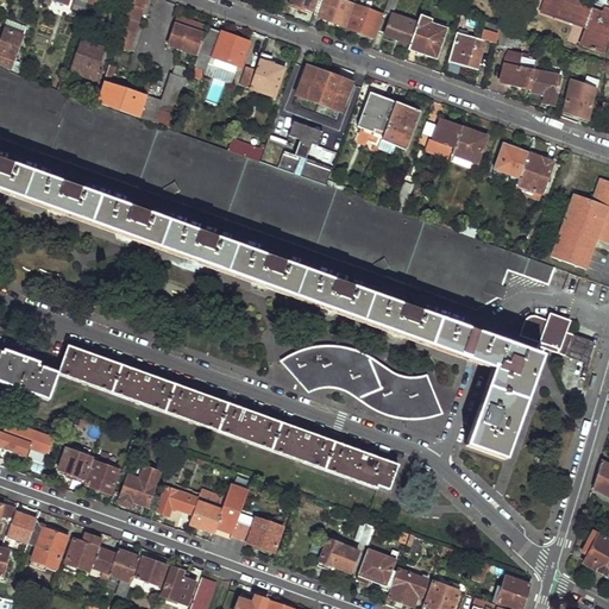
[(73,0),(71,7),(83,12),(87,1),(87,0),(43,0),(43,2),(49,5),(50,0),(73,0)]
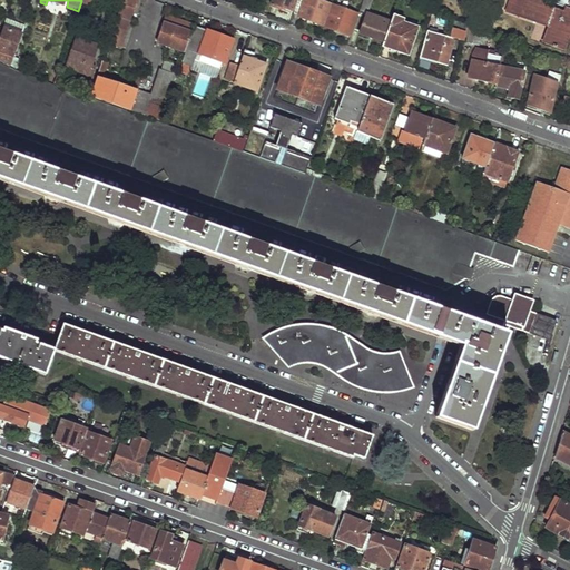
[(121,0),(108,43),(120,48),(135,0),(121,0)]
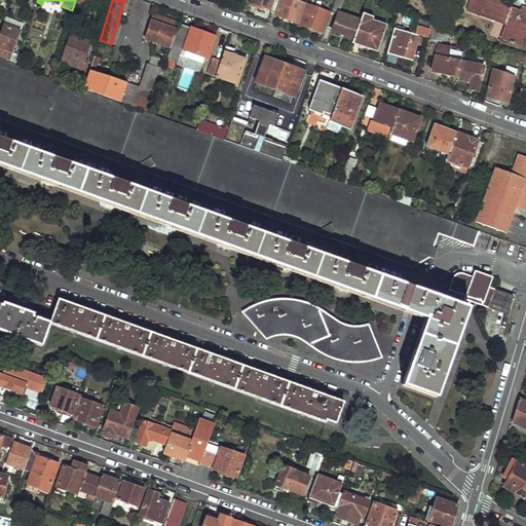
[(250,0),(249,5),(261,9),(262,7),(268,9),(271,0),(250,0)]
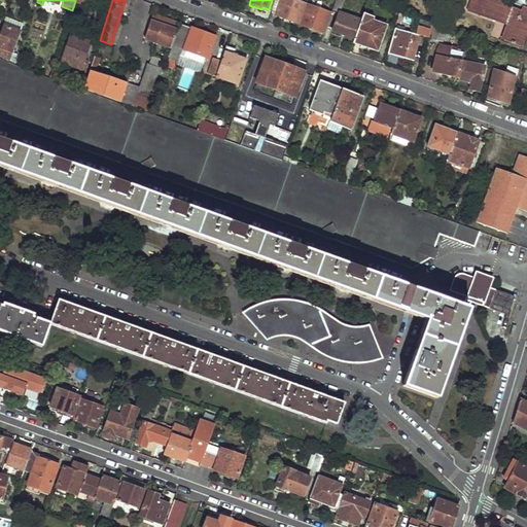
[(274,0),(271,11),(276,12),(276,13),(297,22),(305,3),(294,0),(274,0)]
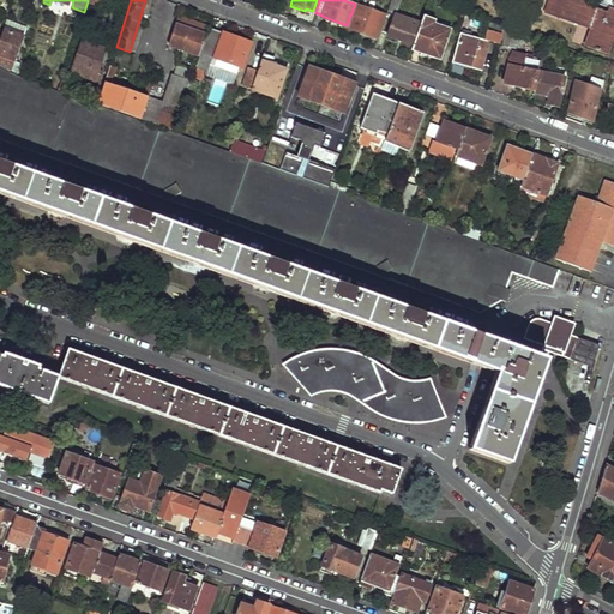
[(390,0),(386,12),(393,16),(395,16),(399,0),(390,0)]
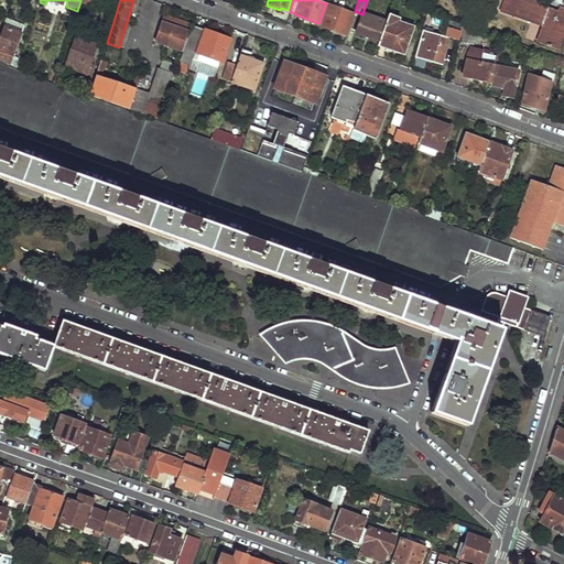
[(563,7),(545,0),(507,0),(505,9),(516,13),(517,10),(546,21),(539,42),(557,49),(563,34),(563,33),(563,7)]
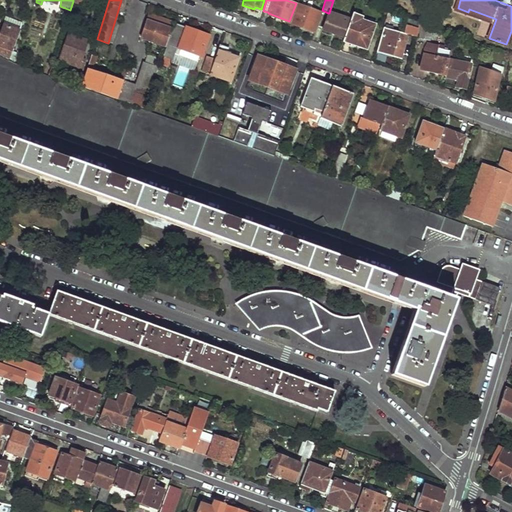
[(298,4),(291,24),(313,31),(319,11),(298,4)]
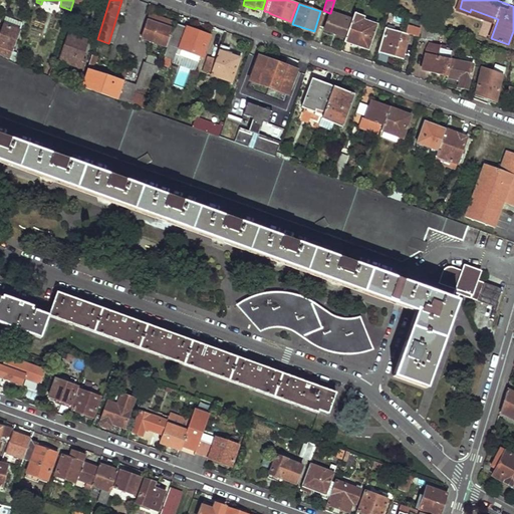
[(389,11),(388,16),(397,19),(399,14),(389,11)]
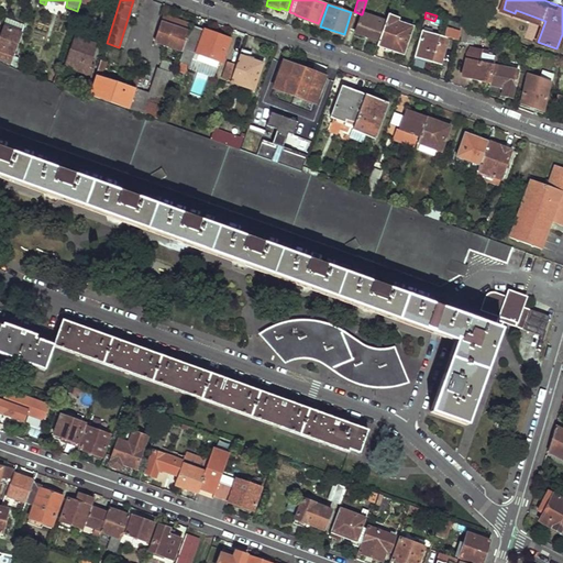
[(361,14),(354,32),(378,41),(384,22),(362,14),(361,14)]
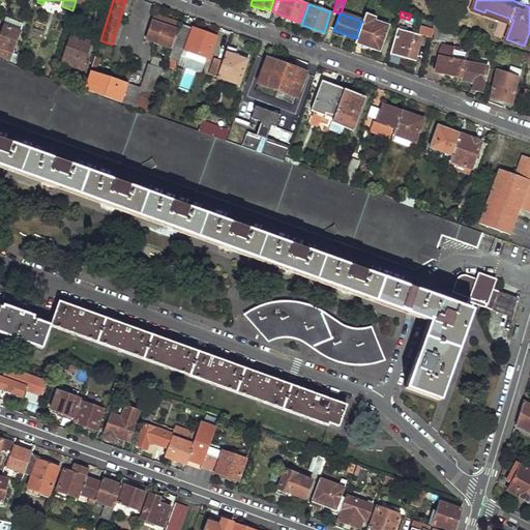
[(153,16),(151,22),(167,27),(169,21),(153,16)]
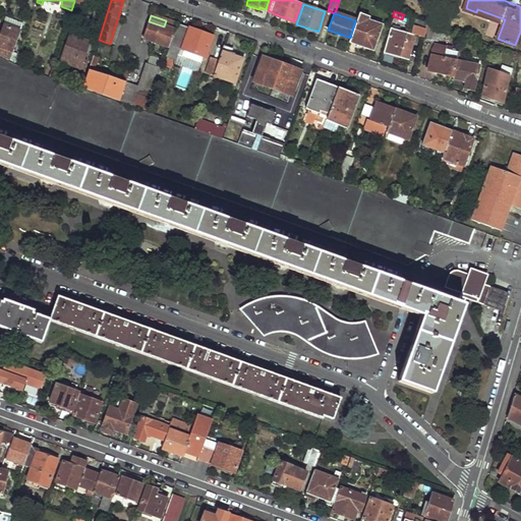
[(350,38),(349,42),(372,50),(381,25),(366,20),(357,16),(355,20),(350,38)]
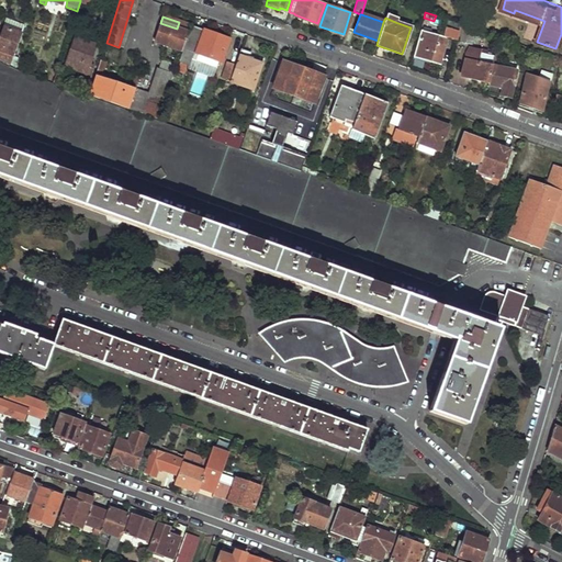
[(451,21),(447,37),(457,41),(460,24),(451,21)]
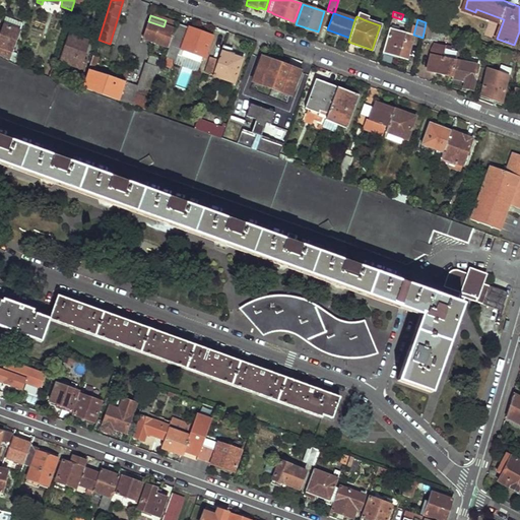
[(148,21),(142,41),(169,49),(177,24),(166,20),(164,26),(148,21)]
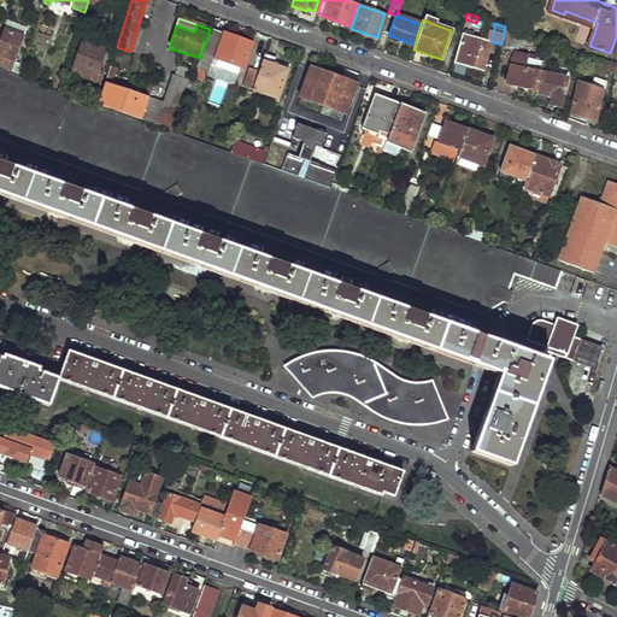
[(505,27),(501,45),(518,48),(522,33),(505,27)]
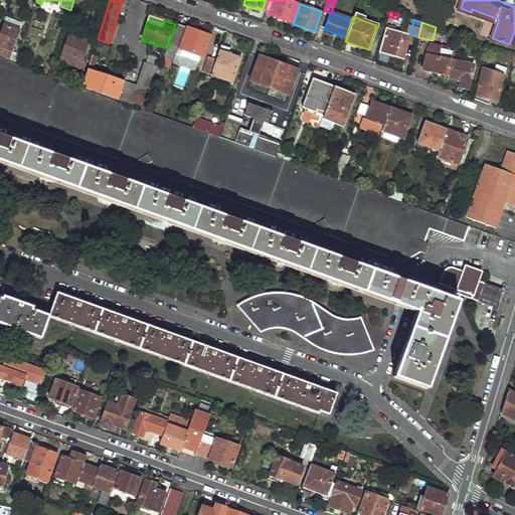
[(177,24),(166,57),(173,59),(177,48),(203,57),(210,36),(177,24)]
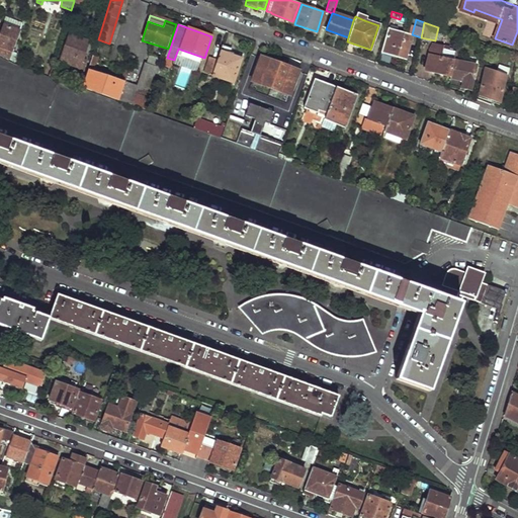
[(0,32),(0,56),(4,58),(5,53),(11,55),(11,54),(19,30),(3,25),(1,29),(0,32)]
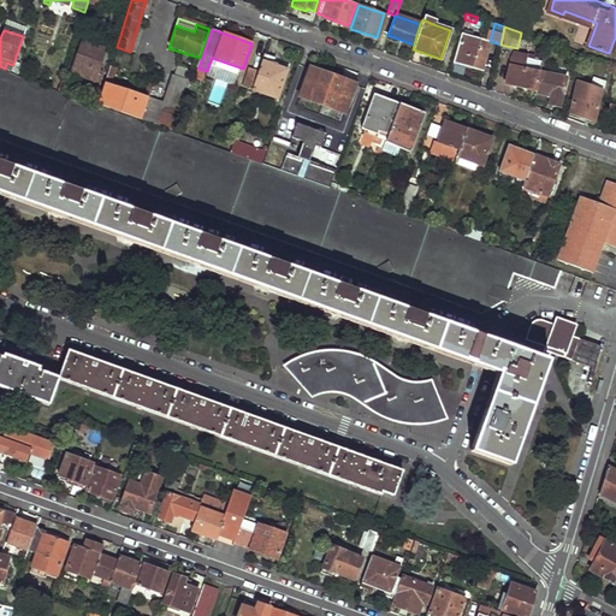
[(461,33),(452,63),(481,71),(490,41),(461,33)]
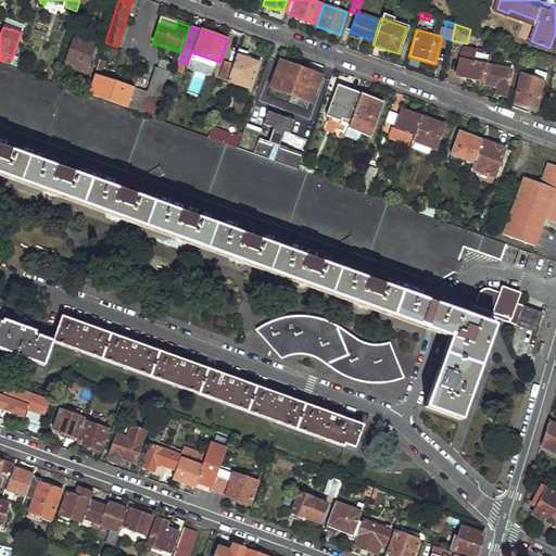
[(75,37),(65,65),(86,72),(96,45),(75,37)]
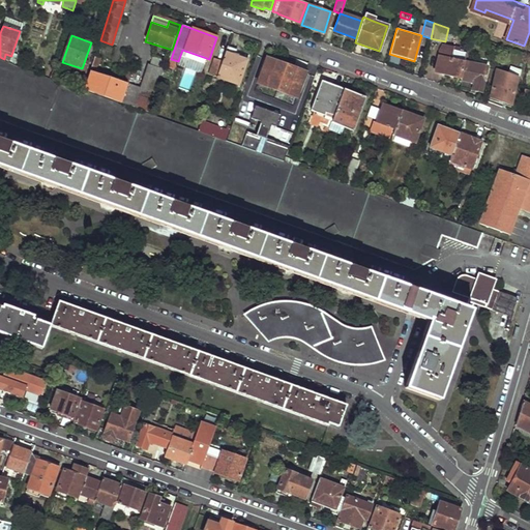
[(494,51),(502,54),(504,49),(495,45),(495,46),(494,49),(494,51)]
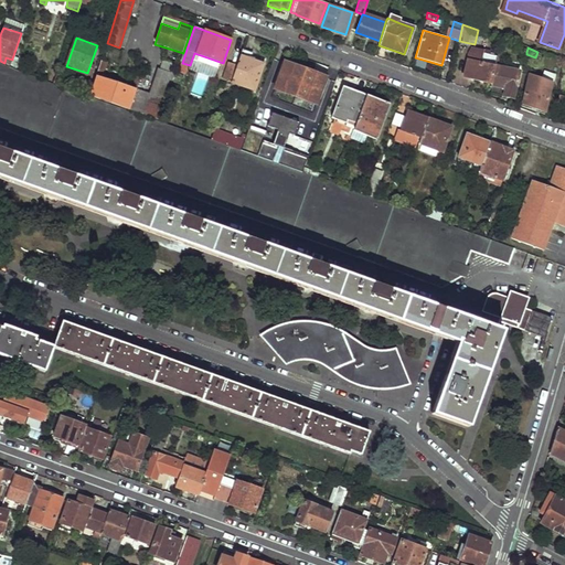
[(231,83),(227,92),(232,93),(235,84),(254,91),(264,61),(251,56),(252,53),(242,49),(236,65),(231,83)]
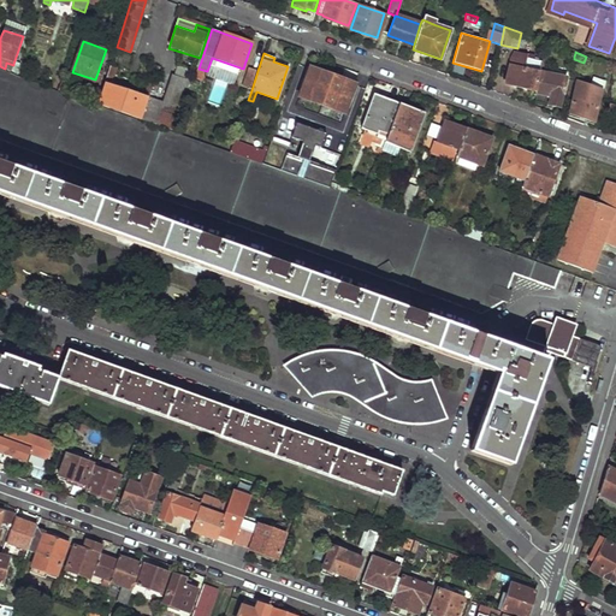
[(510,58),(505,82),(519,84),(519,87),(534,92),(539,71),(540,71),(543,61),(543,60),(516,54),(510,58)]
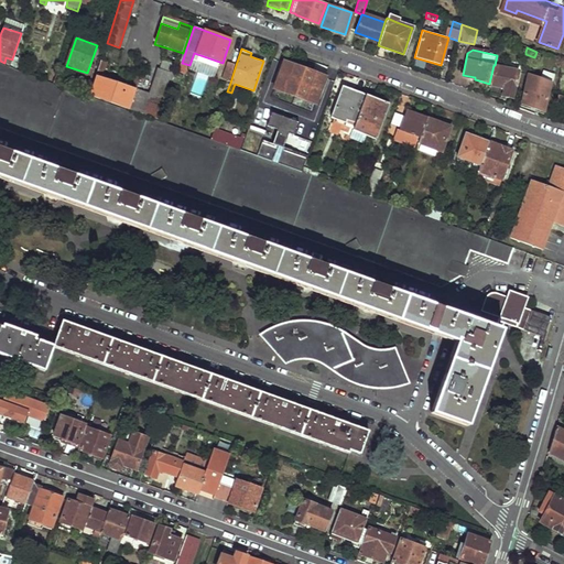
[(496,65),(490,88),(499,89),(498,95),(512,98),(518,69),(510,68),(511,64),(506,64),(506,67),(499,65),(501,57),(497,56),(495,65),(496,65)]
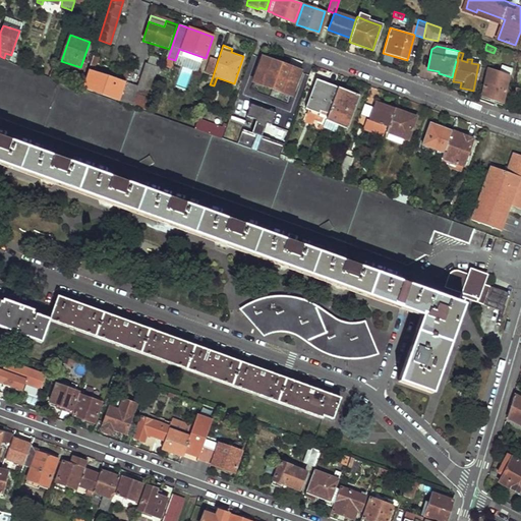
[(4,58),(3,59),(15,65),(18,56),(11,54),(11,55),(5,53),(4,58)]
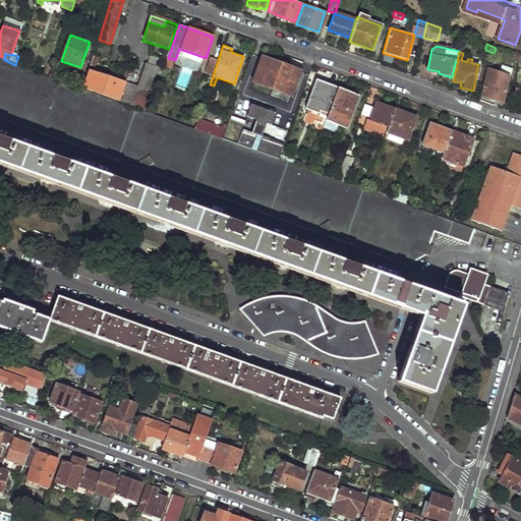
[(82,88),(120,101),(126,83),(130,68),(125,66),(123,72),(124,78),(123,82),(92,72),(94,68),(98,64),(100,58),(93,56),(82,88)]
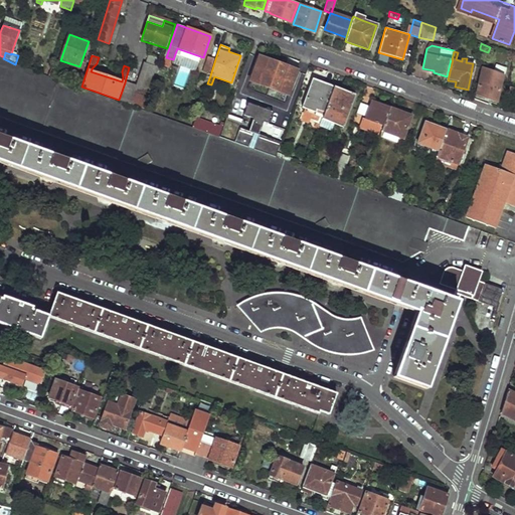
[(208,56),(203,72),(210,75),(215,59),(208,56)]
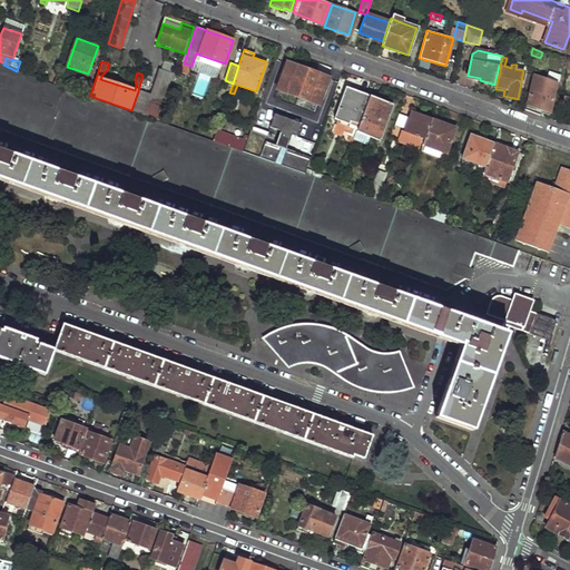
[(275,88),(268,106),(315,121),(322,105),(320,104),(328,76),(286,62),(277,89),(275,88)]
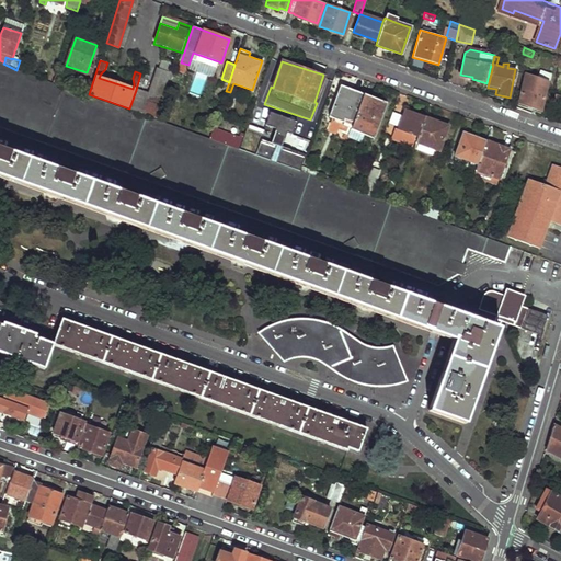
[(528,67),(526,75),(538,79),(541,71),(528,67)]
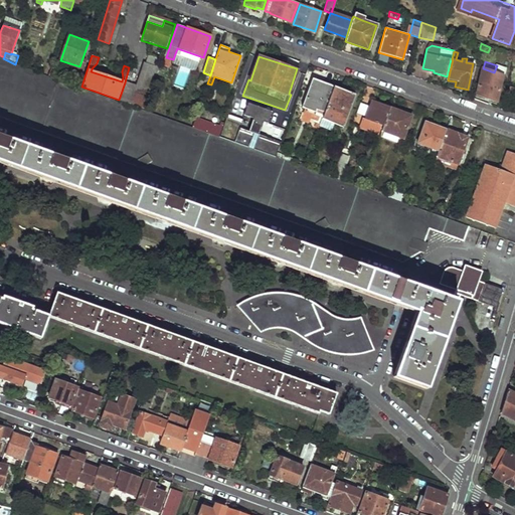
[(145,63),(137,87),(152,92),(160,68),(145,63)]
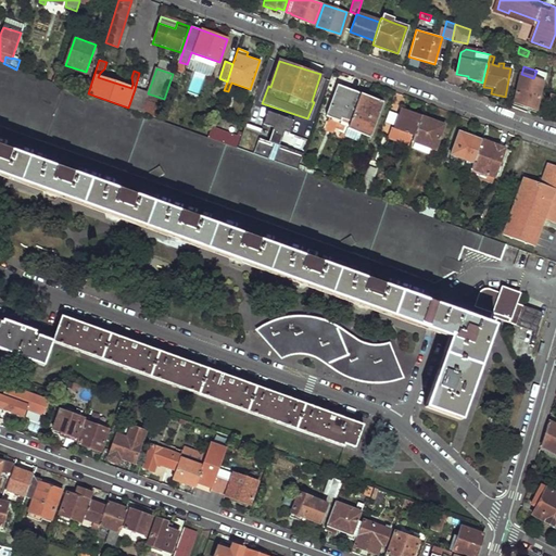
[(57,71),(52,83),(60,85),(64,73),(57,71)]
